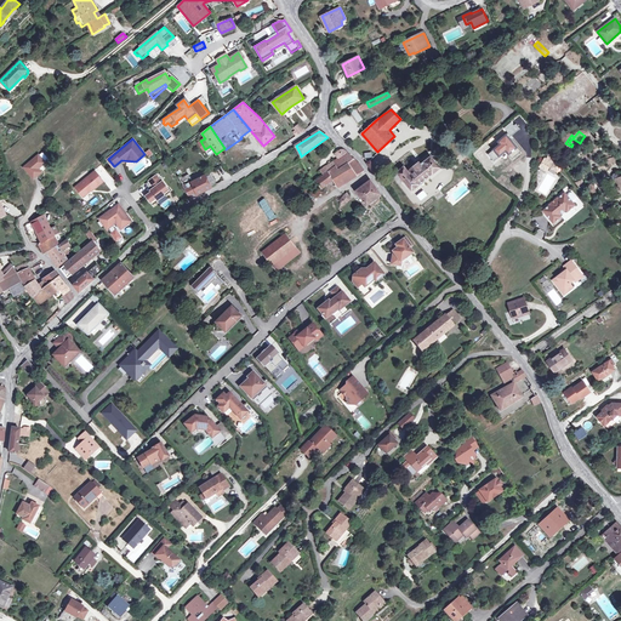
[(573,144),(571,147),(574,151),(576,148),(577,148),(581,144),(580,143),(573,138),(569,142),(573,144)]
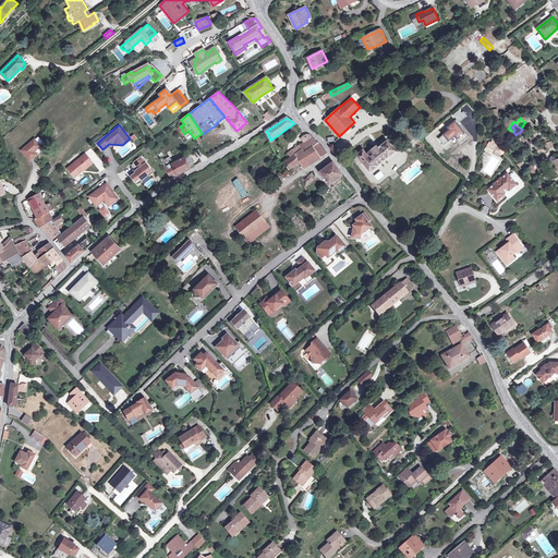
[(302,150),(292,158),(286,164),(290,169),(300,161),(304,169),(319,158),(320,157),(320,158),(327,153),(323,146),(323,147),(318,144),(318,143),(312,136),(310,134),(307,135),(306,134),(305,135),(308,138),(305,142),(301,145),(303,149),(305,154),(304,154),(302,150)]
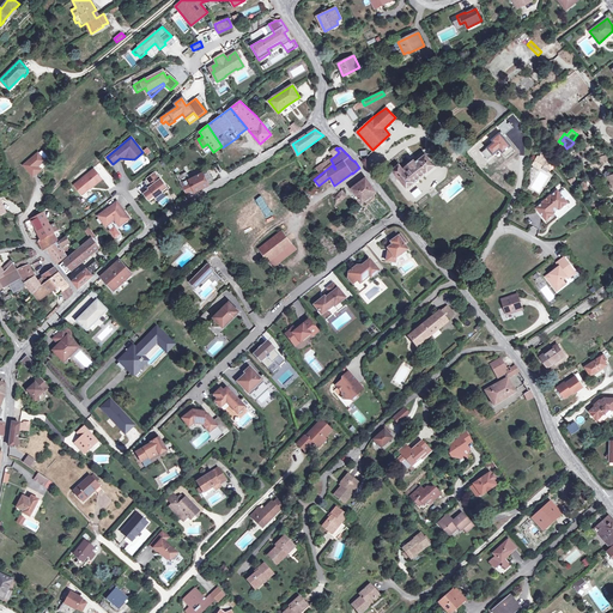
[(34,177),(41,170),(38,167),(37,167),(40,164),(40,165),(44,161),(38,153),(38,152),(23,165),(34,177)]
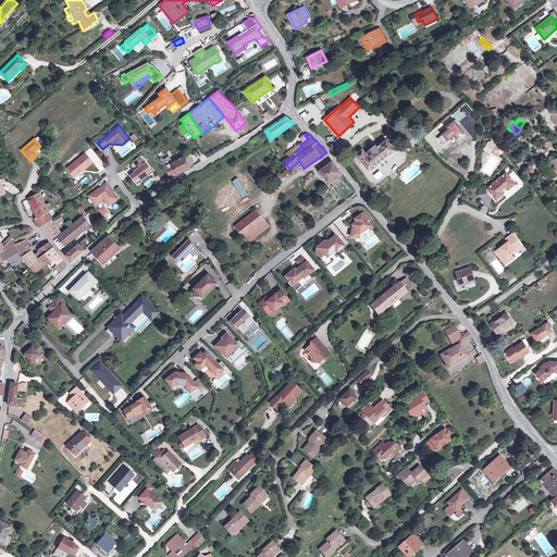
[(556,141),(556,139),(546,143),(548,149),(556,146),(556,141)]
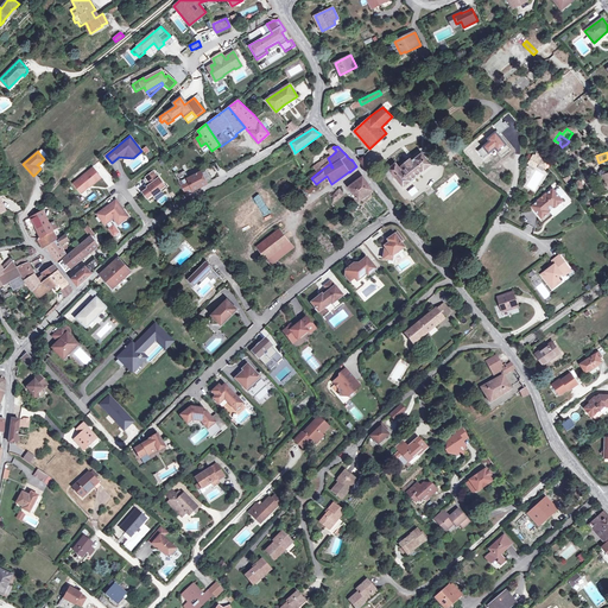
[(403,165),(401,163),(398,165),(396,163),(388,169),(404,188),(431,164),(422,153),(412,160),(411,158),(405,163),(403,165)]
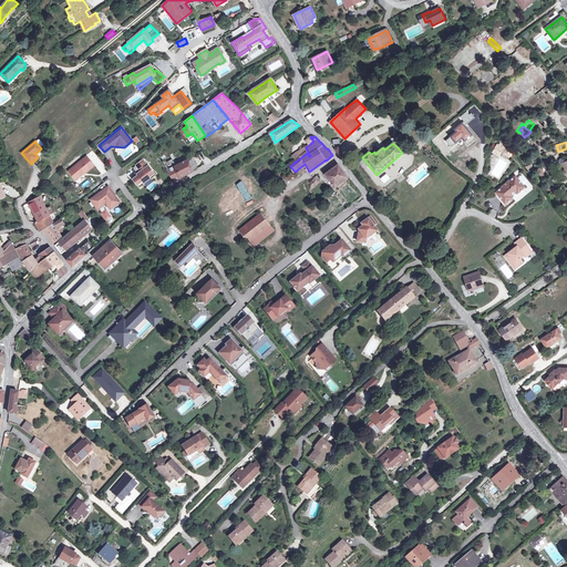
[(500,144),(500,146),(504,148),(502,152),(508,156),(512,151),(506,148),(500,144)]
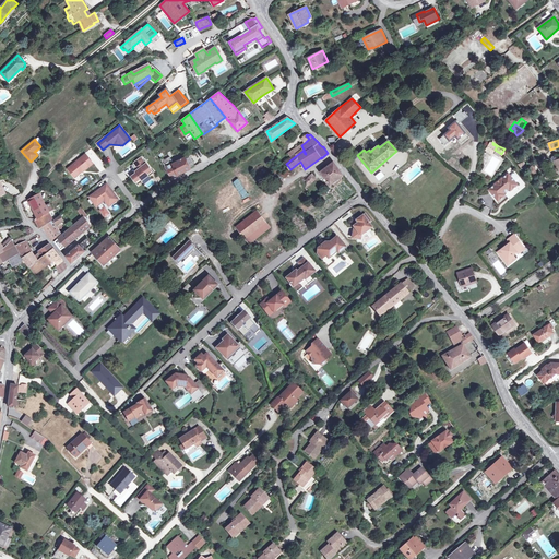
[(337,154),(340,152),(334,144),(331,146),(330,146),(335,155),(337,154)]
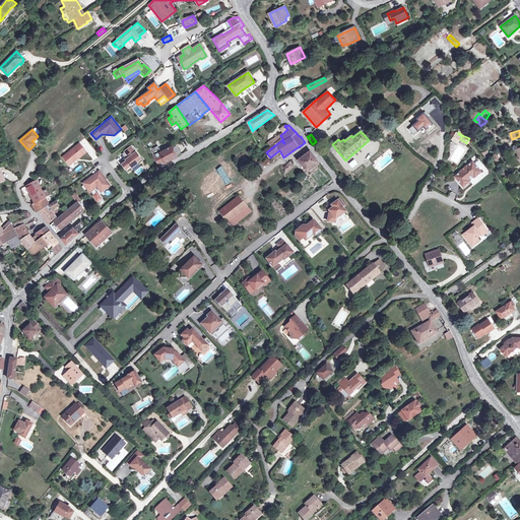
[(282,139),(280,135),(269,143),(271,146),(272,147),(281,140),(282,139)]
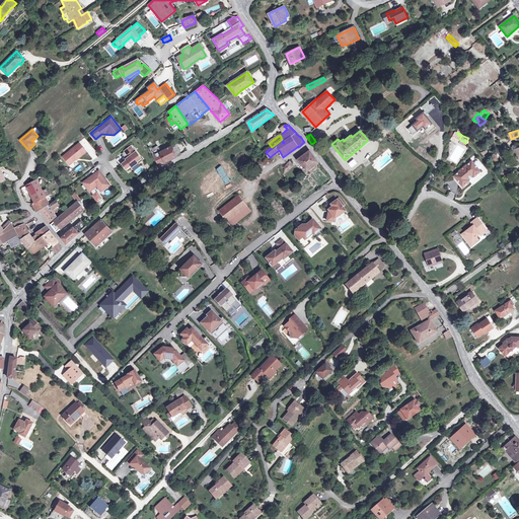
[(85,137),(80,141),(86,149),(90,146),(85,137)]
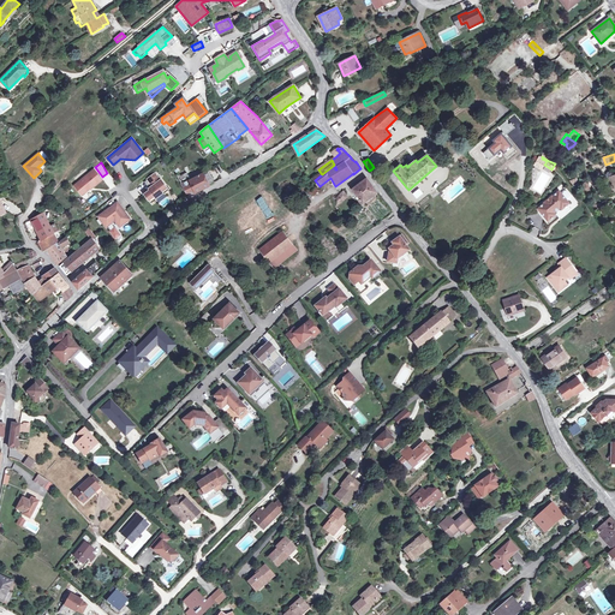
[(95,169),(75,185),(83,195),(102,179),(95,169)]
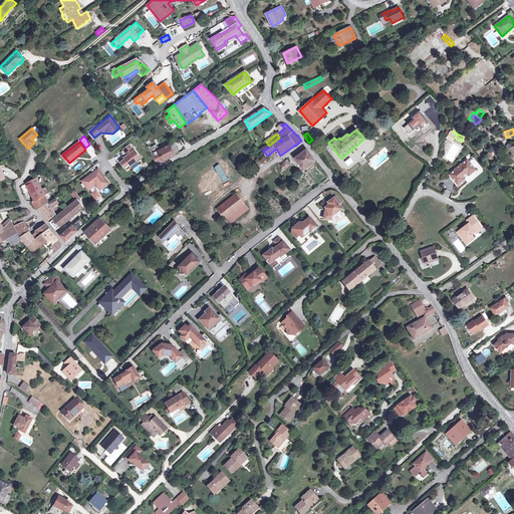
[(130,145),(123,150),(127,155),(123,158),(124,159),(120,162),(124,168),(130,164),(131,166),(137,161),(136,160),(140,157),(130,145)]
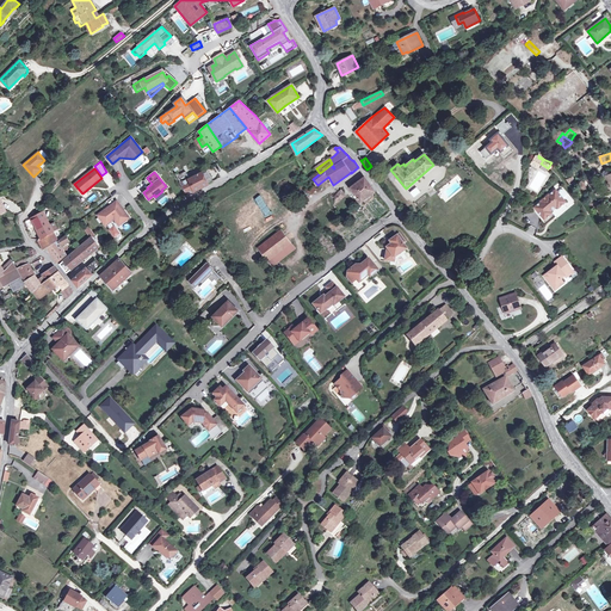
[(185,172),(177,177),(187,196),(208,185),(209,185),(202,172),(190,179),(185,172)]
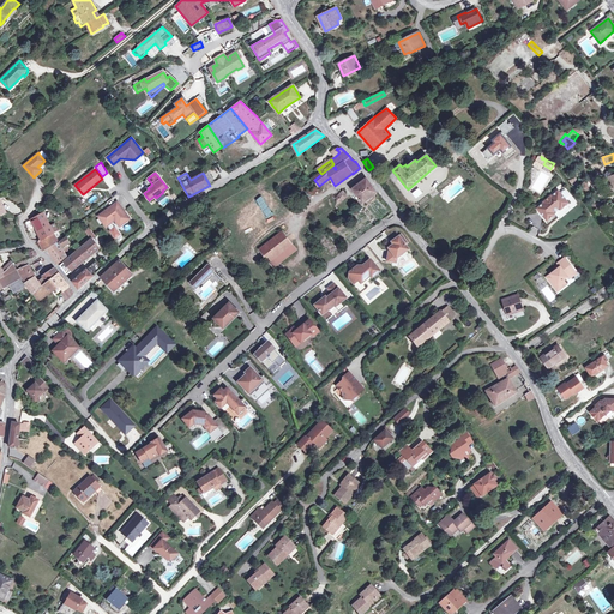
[(367,178),(353,190),(363,203),(378,192),(367,178)]
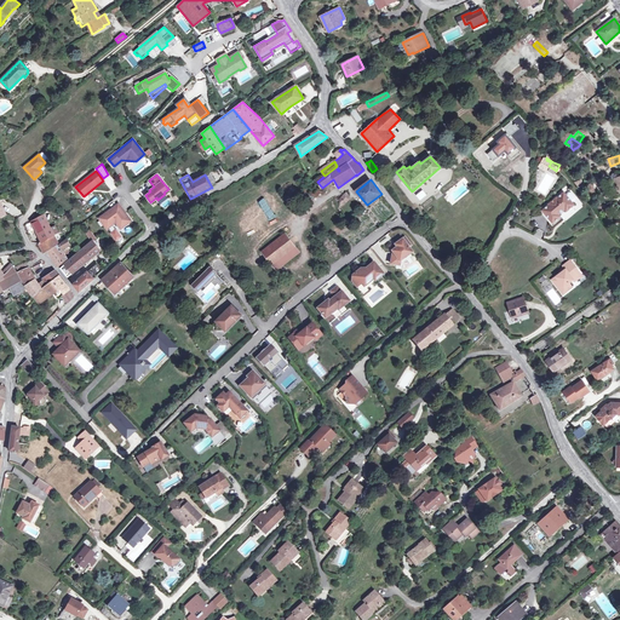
[(560,193),(552,200),(544,207),(555,220),(563,213),(562,211),(568,206),(569,207),(578,200),(577,197),(569,190),(567,188),(561,194),(560,193)]
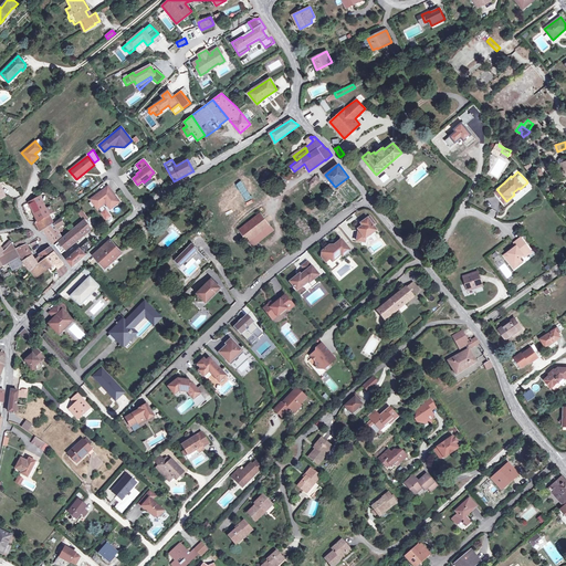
[(380,177),(384,182),(390,178),(386,173),(380,177)]
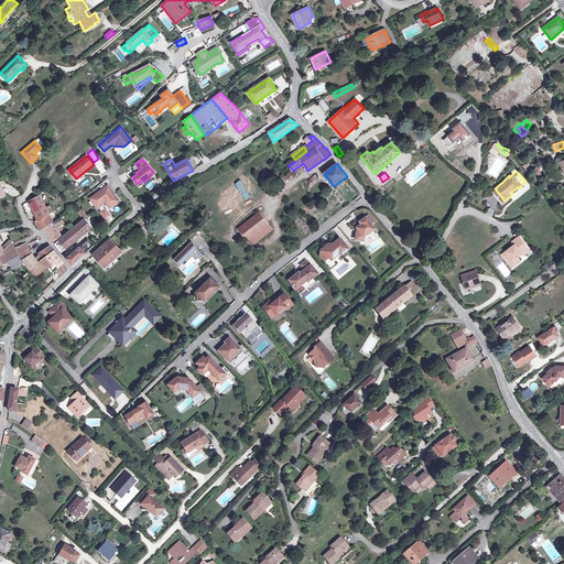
[(310,186),(320,182),(316,175),(307,180),(310,186)]
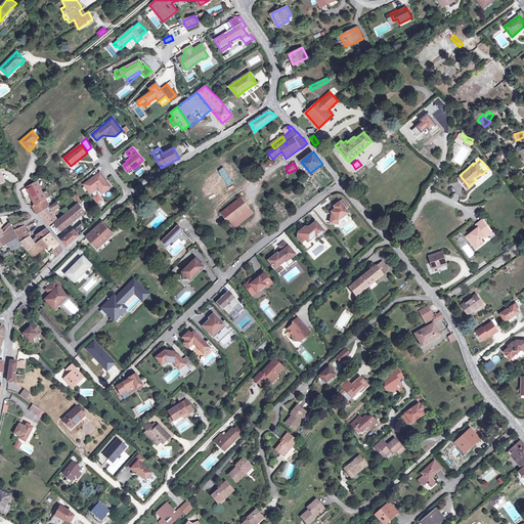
[(227,164),(212,176),(215,179),(230,167),(227,164)]
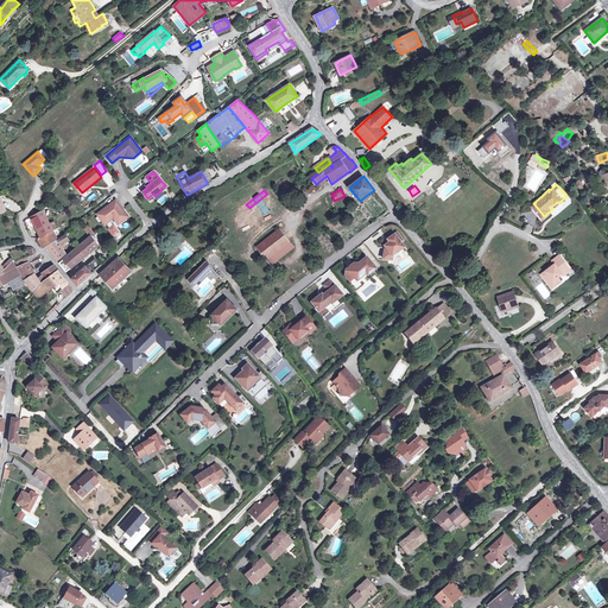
[(116,200),(96,214),(105,225),(114,217),(119,223),(128,216),(116,200)]
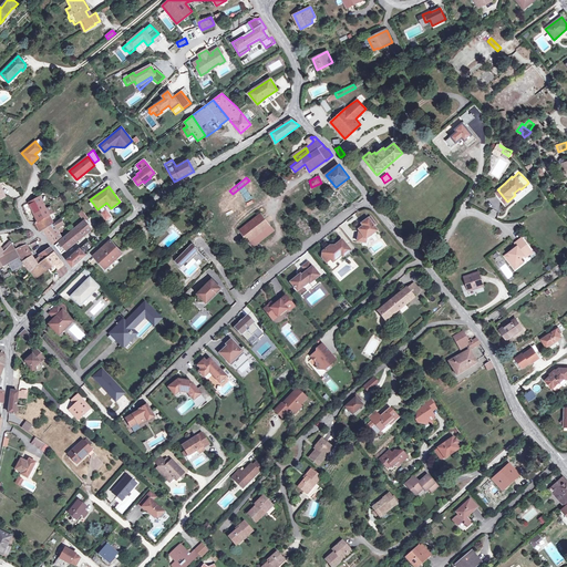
[(562,192),(555,193),(552,194),(553,199),(558,204),(556,197),(563,195),(562,192)]
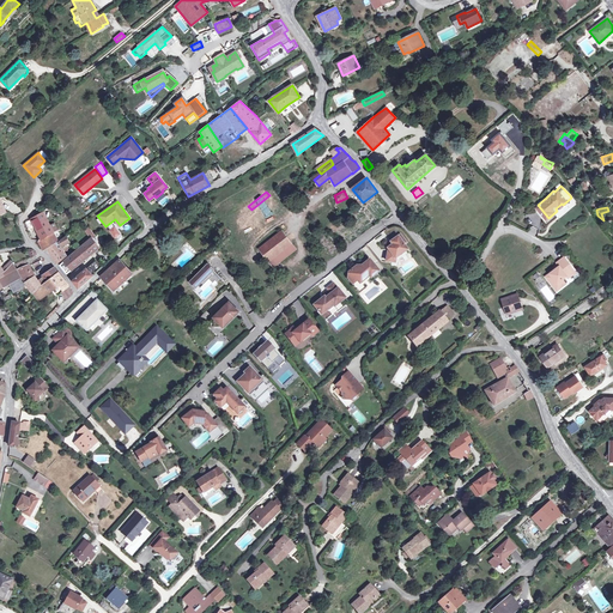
[(43,213),(31,219),(35,228),(41,240),(38,241),(43,250),(47,248),(47,249),(50,254),(55,260),(58,262),(59,262),(60,265),(60,266),(67,274),(99,248),(95,242),(92,238),(91,240),(67,259),(60,247),(68,242),(65,236),(58,242),(52,231),(56,229),(54,224),(49,226),(43,213)]
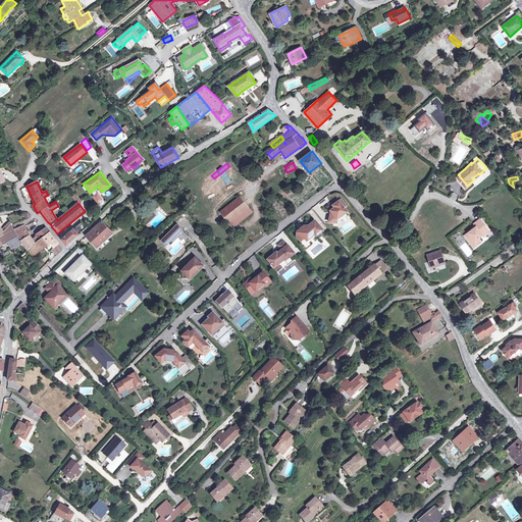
[(30,194),(27,187),(25,188),(20,190),(24,197),(30,194)]
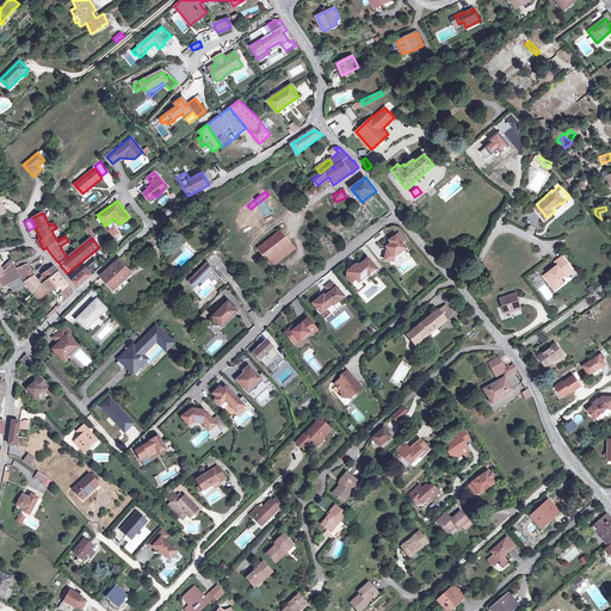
[(295,248),(290,242),(282,230),(259,248),(272,266),(295,248)]
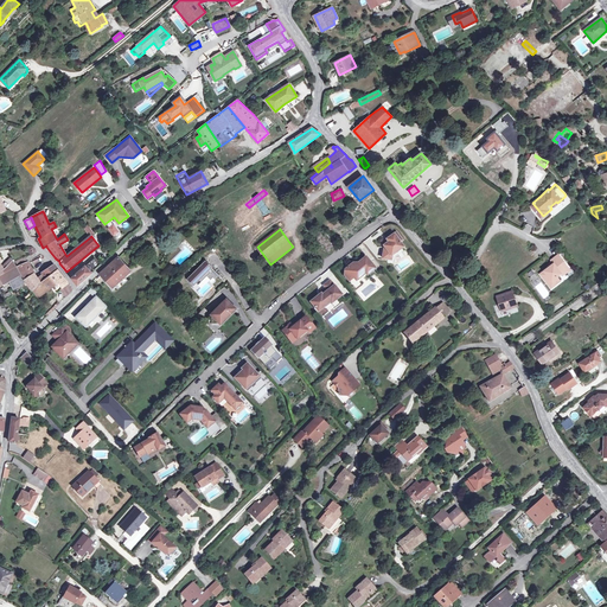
[(401,238),(396,232),(388,240),(389,242),(384,246),(387,249),(384,250),(383,259),(391,260),(391,255),(403,247),(400,242),(398,240),(401,238)]
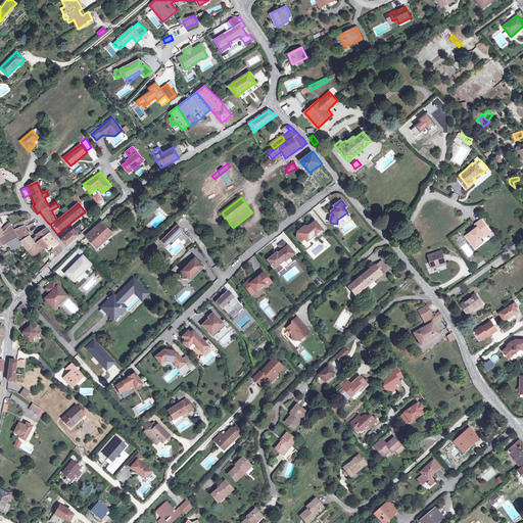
[(486,229),(487,228),(481,219),(475,224),(477,227),(466,236),(471,243),(474,240),(478,246),(483,242),(480,239),(484,236),(485,237),(489,234),(486,229)]
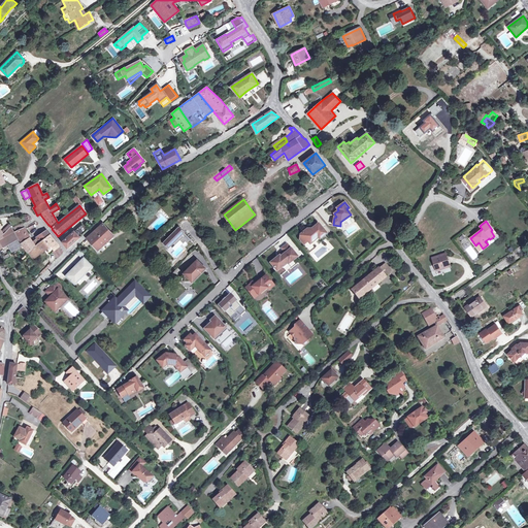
[(41,242),(36,246),(25,228),(24,228),(22,223),(13,227),(17,232),(19,236),(23,242),(22,243),(23,245),(28,253),(29,253),(33,258),(52,245),(56,250),(53,252),(57,259),(62,254),(63,252),(58,243),(52,237),(51,235),(46,230),(37,236),(41,242)]
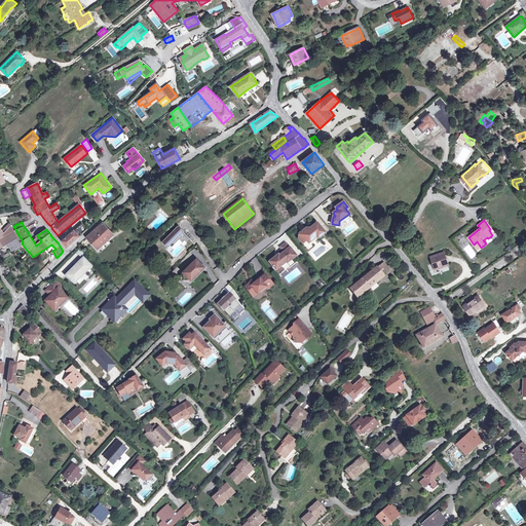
[(84,246),(89,240),(97,249),(113,233),(103,223),(87,238),(88,238),(82,243),(84,246)]
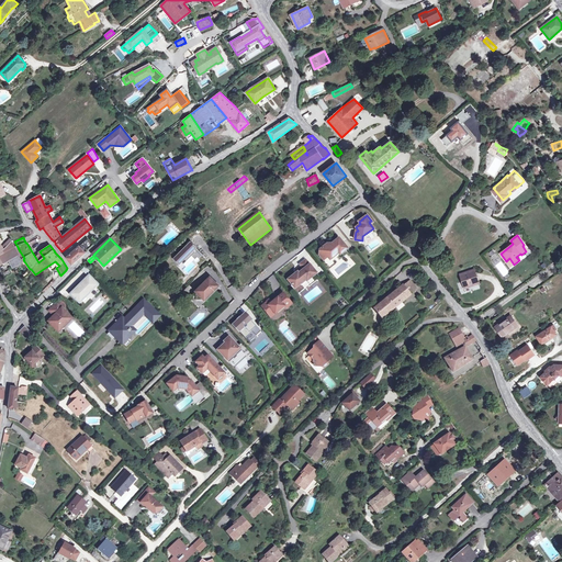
[(326,245),(319,250),(319,255),(324,260),(327,257),(329,259),(334,255),(335,256),(338,253),(339,254),(343,250),(344,251),(347,248),(339,238),(329,246),(328,245),(328,244),(327,244),(326,245)]
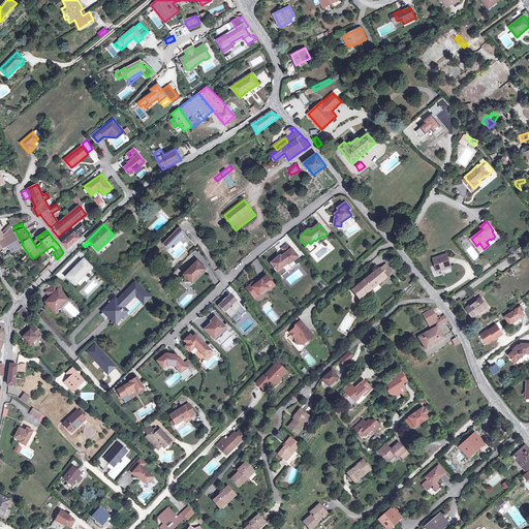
[(82,225),(76,229),(81,235),(86,229),(82,225)]
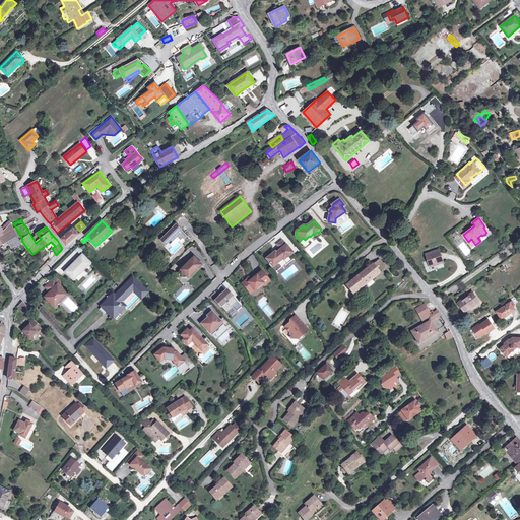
[(4,234),(9,241),(11,239),(17,236),(11,224),(11,223),(7,228),(3,232),(4,234)]
